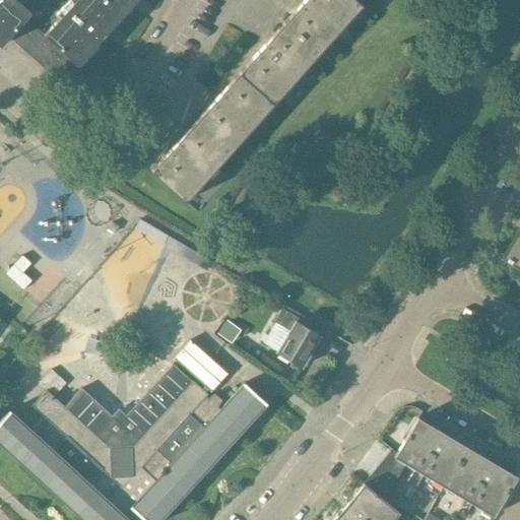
[(30,13),(15,0),(0,0),(0,46),(1,47),(8,38),(25,19),(30,13)]
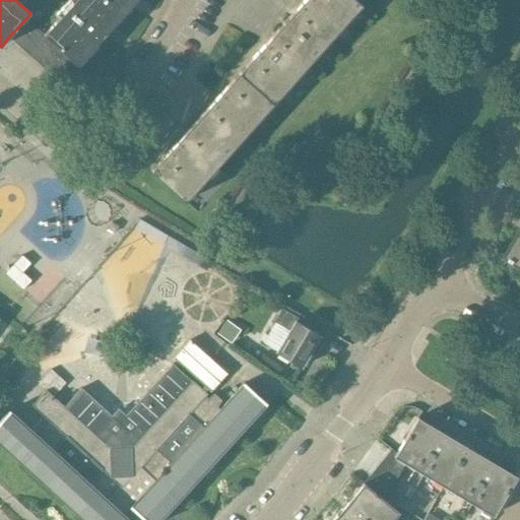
[(77,65),(122,15),(105,0),(75,0),(44,36),(45,36),(54,44),(63,53),(73,61),(77,65)]
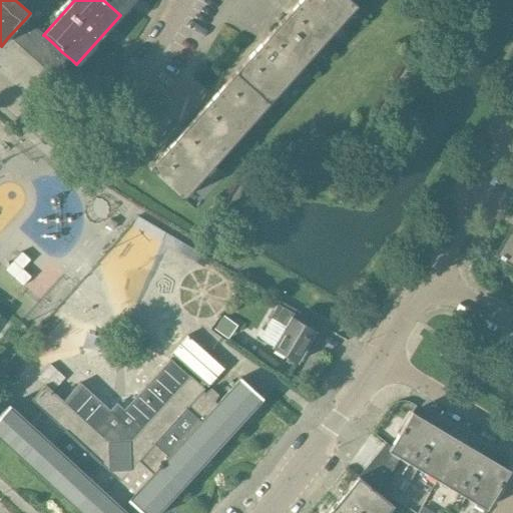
[(103,0),(120,15),(133,0),(103,0)]
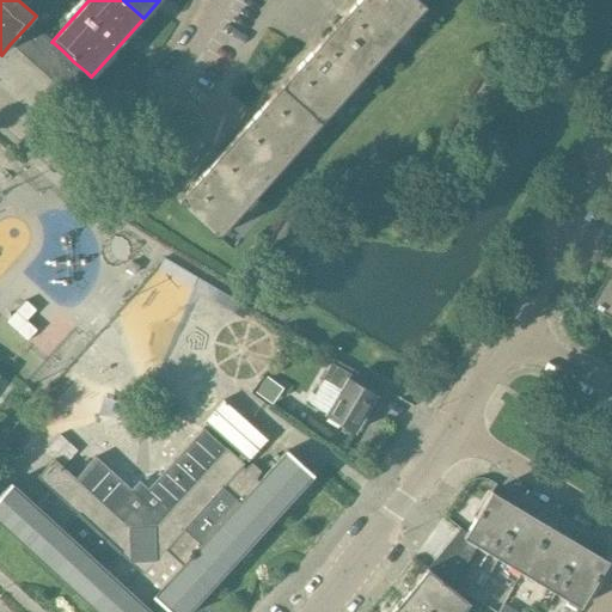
[(374,65),(426,6),(418,0),(357,0),(334,28),(374,65)]
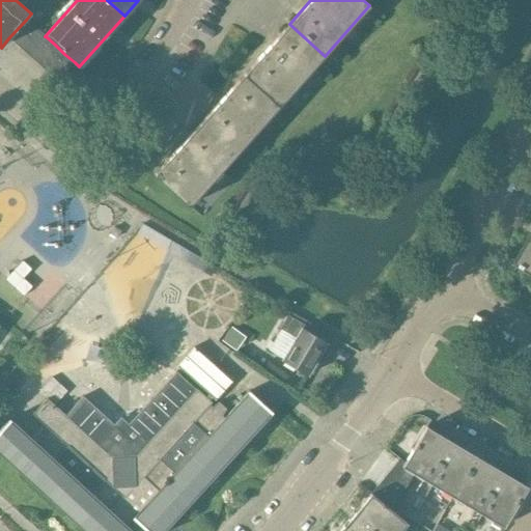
[(18,48),(35,28),(26,20),(8,38),(18,48)]
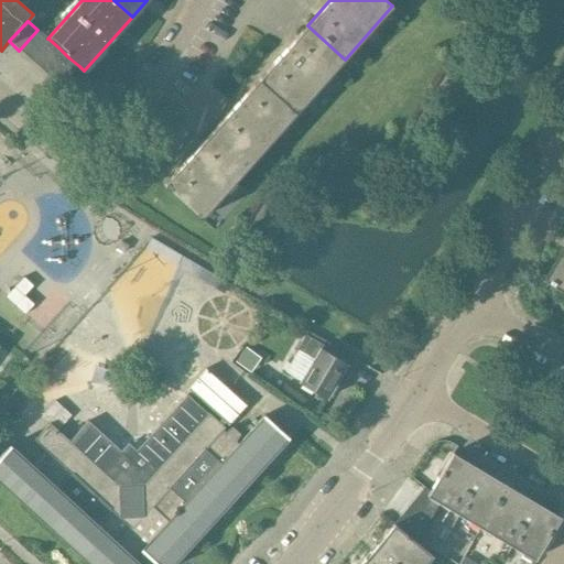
[(296,112),(345,60),(307,25),(259,79),(296,112)]
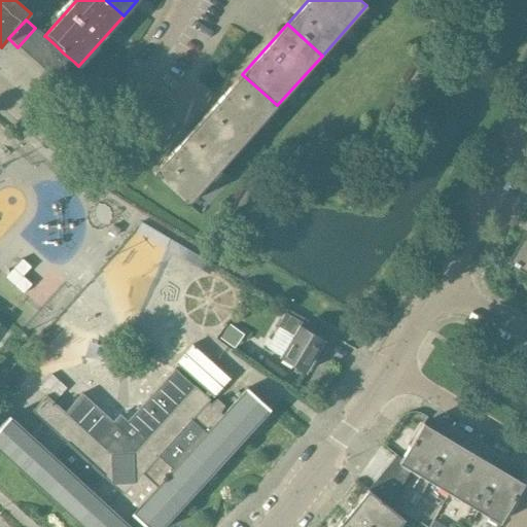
[(28,56),(45,36),(44,36),(35,28),(18,47),(28,56)]
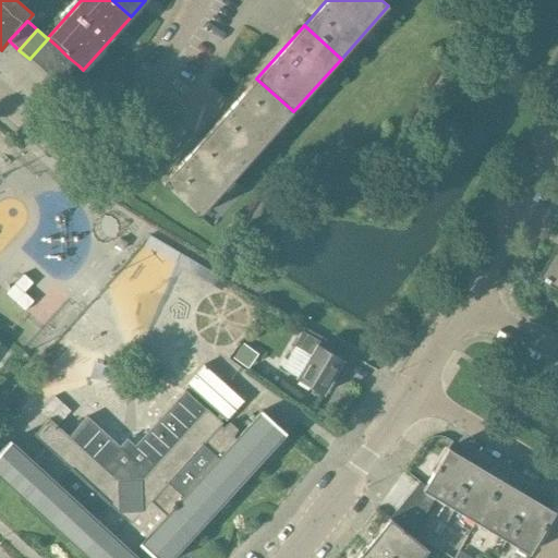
[(39,68),(58,47),(48,38),(29,59),(39,68)]
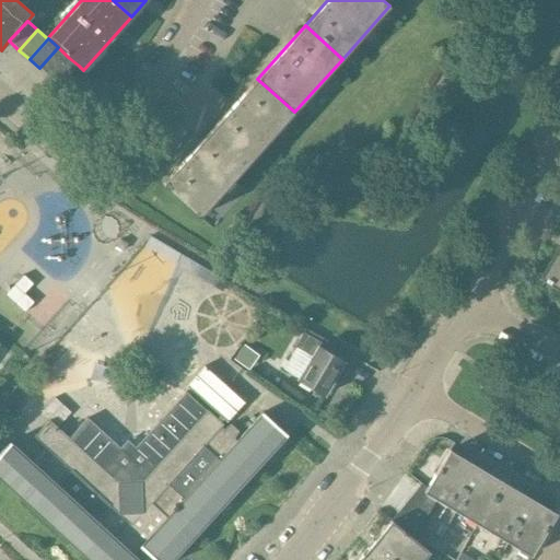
[(49,78),(68,57),(58,47),(39,68),(49,78)]
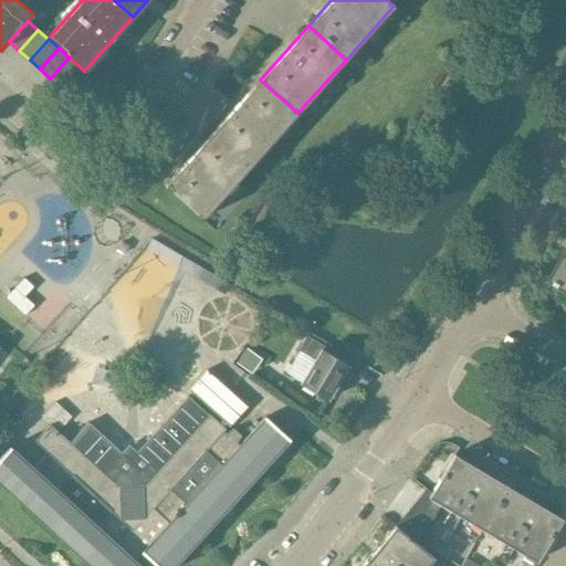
[(61,87),(80,66),(69,58),(50,79),(61,87)]
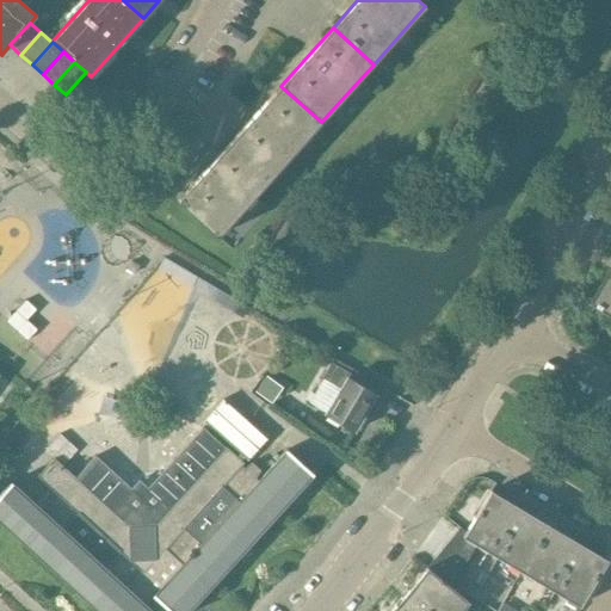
[(270,179),(321,122),(281,86),(229,143),(270,179)]
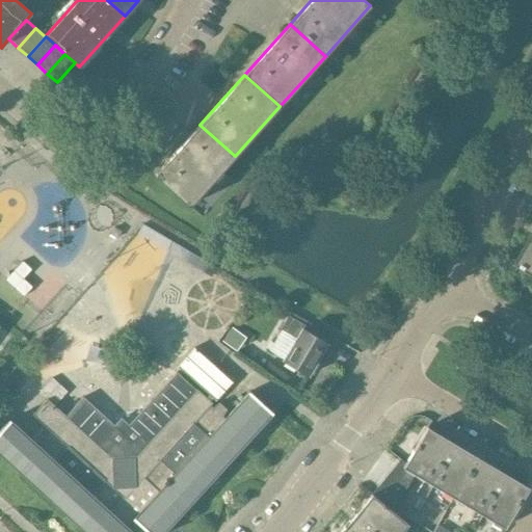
[(190,207),(235,156),(200,125),(155,175),(190,207)]
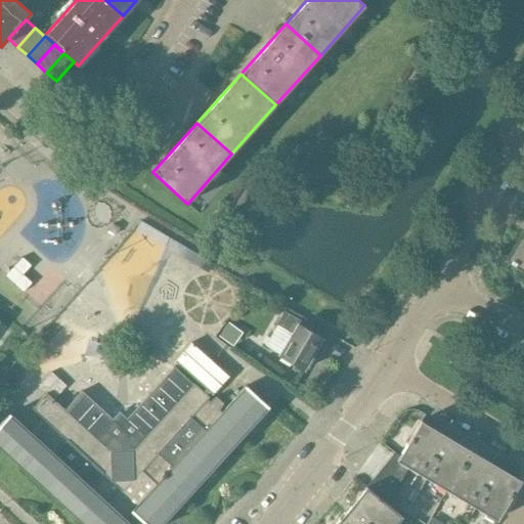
[(115,234),(119,228),(113,224),(108,231),(115,234)]
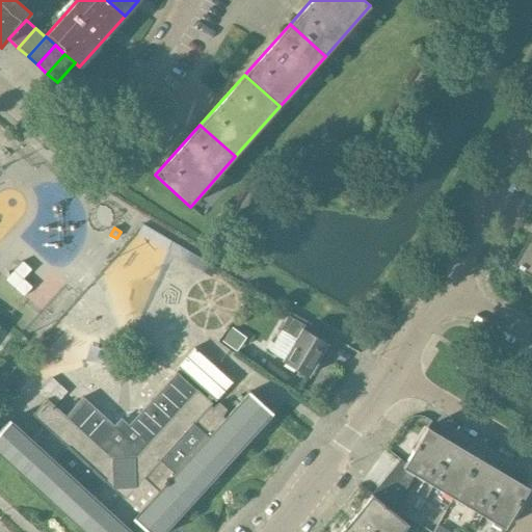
[(531,270),(531,238),(517,263),(531,270)]
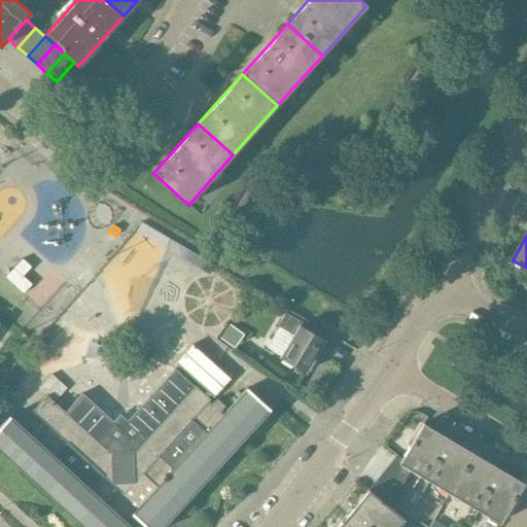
[(23,293),(31,284),(23,276),(31,267),(22,258),(4,277),(23,293)]
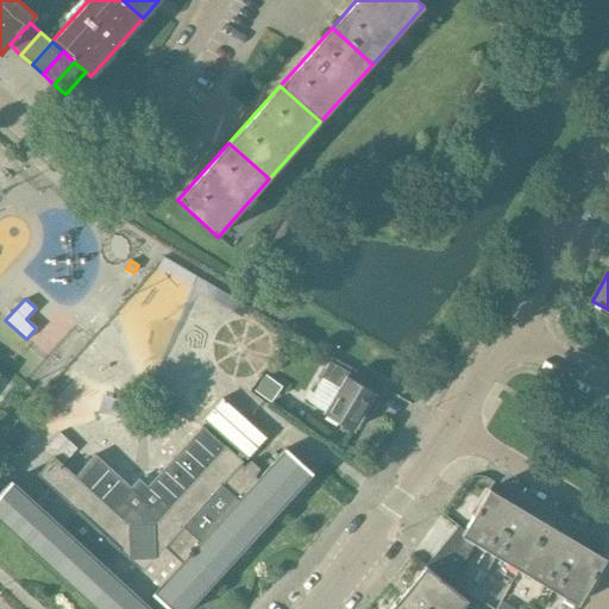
[(353,431),(375,393),(347,376),(349,372),(330,360),(320,376),(339,388),(324,413),(353,431)]
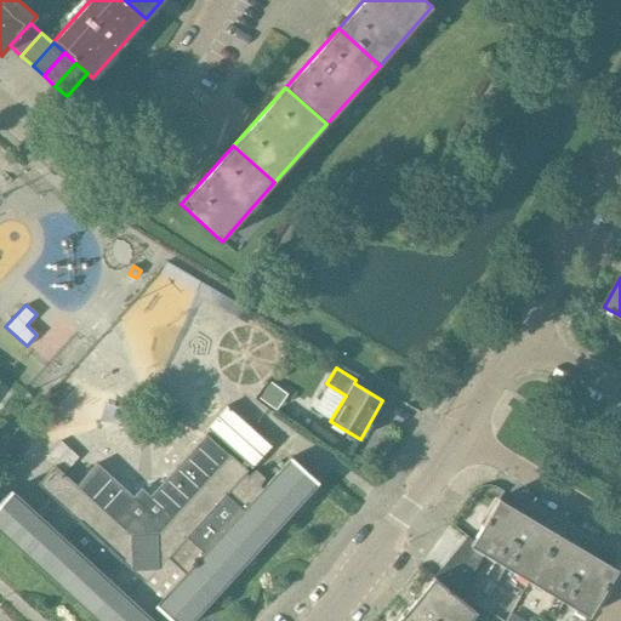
[(10,490),(0,501),(0,530),(98,620),(152,620),(147,616),(155,607),(171,620),(189,620),(313,486),(317,480),(291,457),(262,489),(258,485),(265,477),(256,469),(249,476),(245,472),(248,469),(251,473),(272,450),(227,410),(208,433),(243,465),(240,467),(228,455),(205,436),(201,440),(158,488),(148,497),(135,499),(132,497),(125,490),(119,484),(107,474),(96,463),(77,486),(55,467),(38,484),(57,502),(41,519),(10,490)]
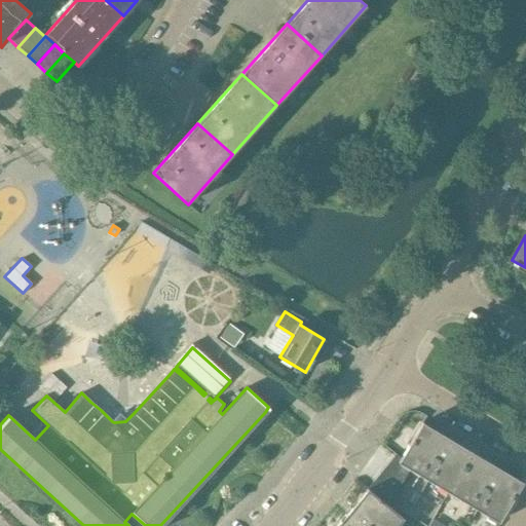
[(448,492),(472,452),(422,422),(402,458),(399,462),(409,468),(448,492)]
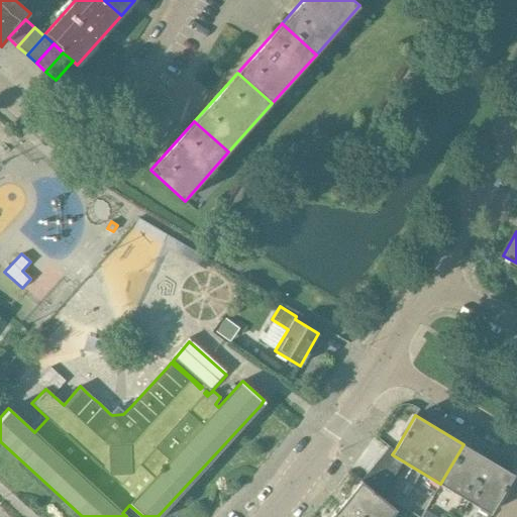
[(489,512),(513,474),(463,444),(440,484),(489,512)]
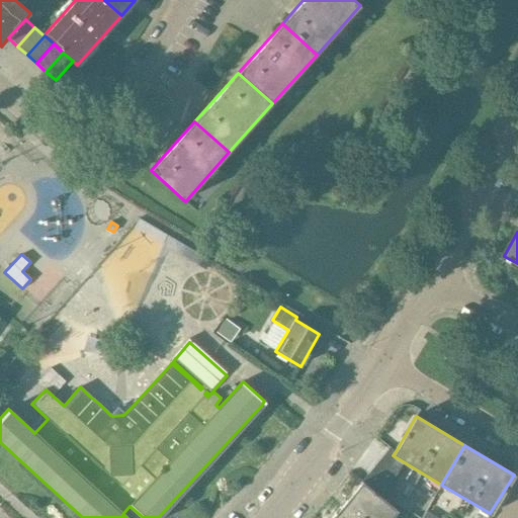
[(381,499),(403,461),(393,455),(396,451),(390,447),(361,482),(381,499)]
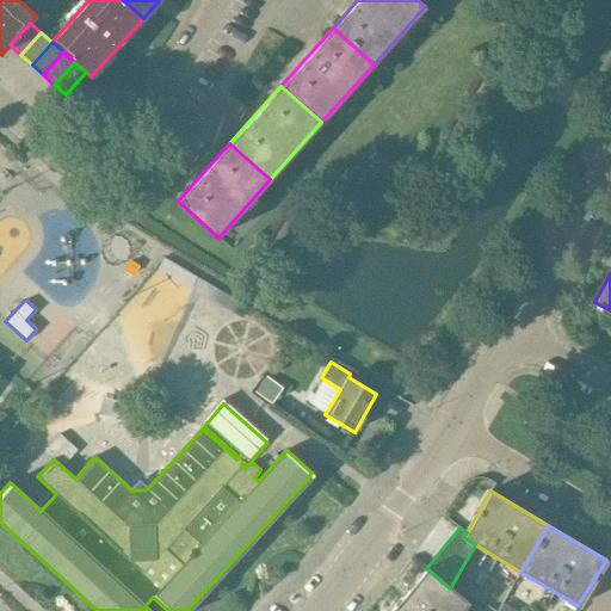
[(460,610),(468,603),(450,588),(426,568),(389,610),(460,610)]
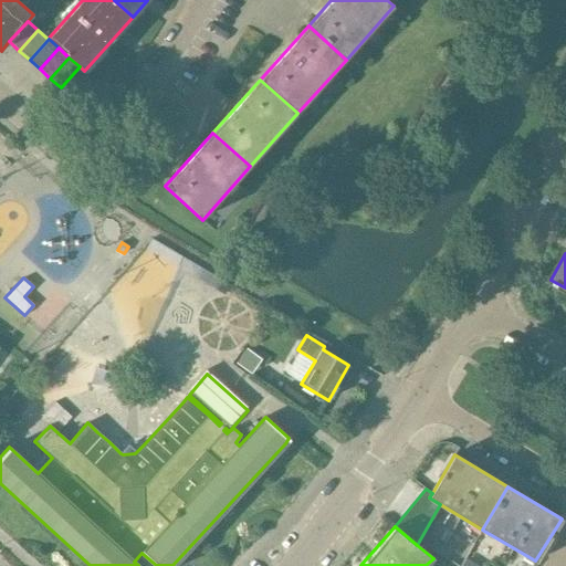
[(452,551),(436,541),(429,551),(447,561),(452,551)]
